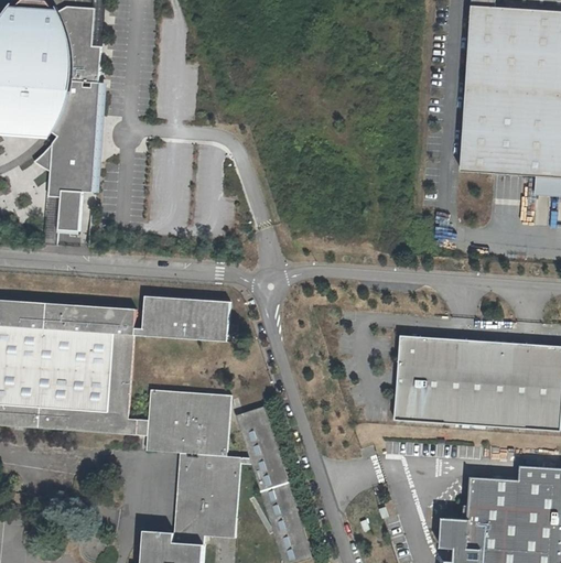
[(19,2),(17,0),(11,0),(8,4),(9,6),(0,18),(0,120),(4,130),(42,132),(44,129),(51,133),(50,134),(55,139),(50,147),(43,154),(32,163),(49,173),(46,198),(60,198),(57,231),(78,233),(79,193),(92,194),(94,140),(96,84),(98,85),(98,50),(89,47),(93,10),(64,9),(51,15),(43,3),(19,1),(19,2)]
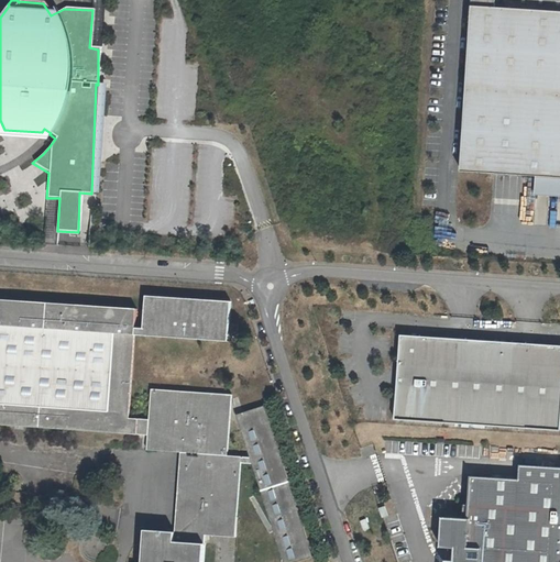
[(470,0),(458,171),(559,177),(559,0),(470,0)]
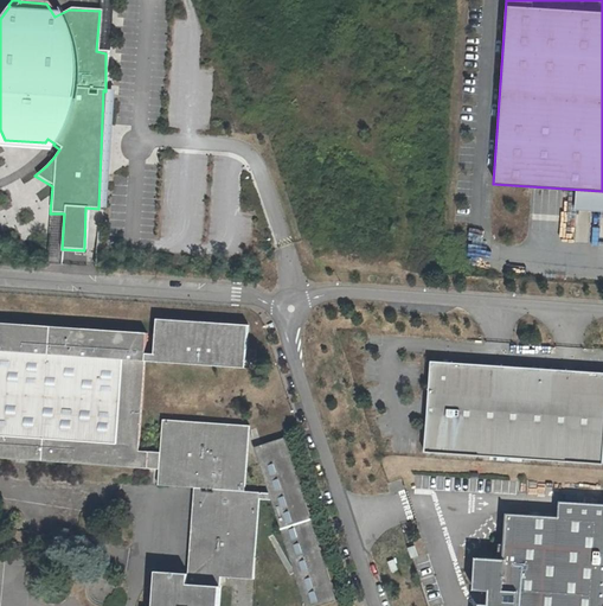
[(584,229),(585,210),(572,209),(571,228),(584,229)]
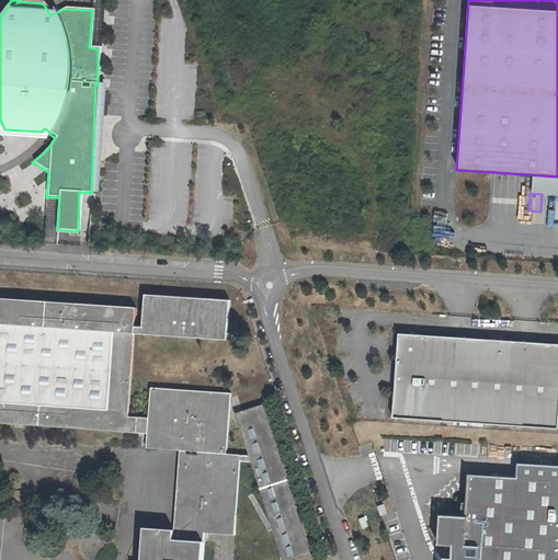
[(42,198),(41,224),(50,224),(52,198),(42,198)]
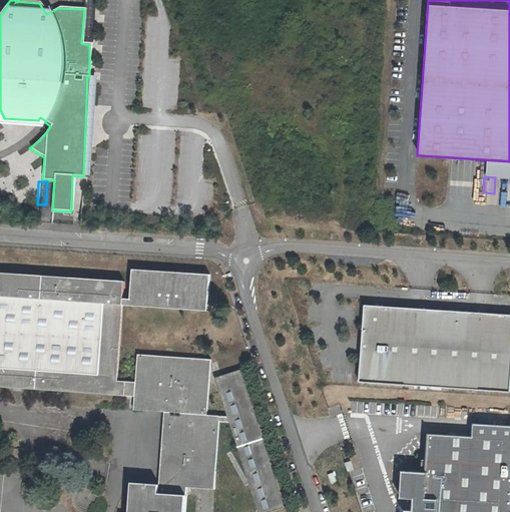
[(210,293),(203,292),(204,272),(128,268),(126,297),(119,297),(120,282),(0,272),(0,385),(130,396),(130,409),(160,412),(156,485),(128,483),(126,511),(180,511),(183,487),(212,489),(216,421),(225,418),(256,511),(260,511),(279,506),(233,369),(211,377),(223,412),(214,415),(204,415),(207,360),(134,354),(132,382),(115,380),(119,303),(197,308),(197,303),(209,304),(210,293)]
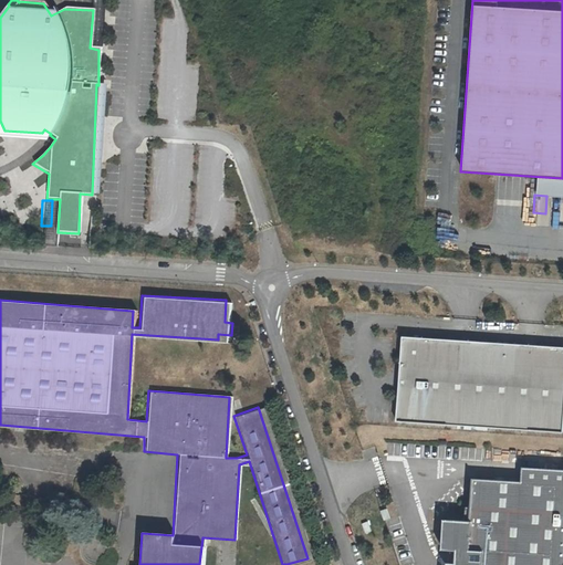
[(451,339),(399,335),(394,420),(561,431),(562,399),(562,346),(482,342),(481,348),(450,346),(451,339)]
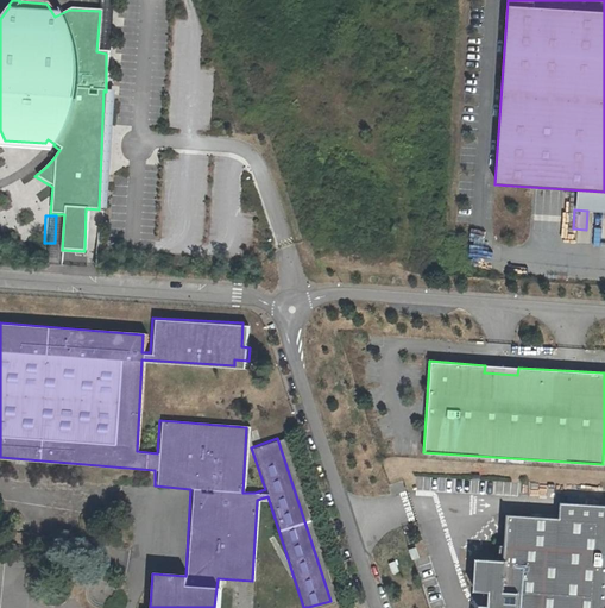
[(604,607),(604,503),(559,501),(558,516),(505,513),(502,559),(480,558),(478,590),(487,591),(487,606),(499,607),(498,607),(604,607)]
